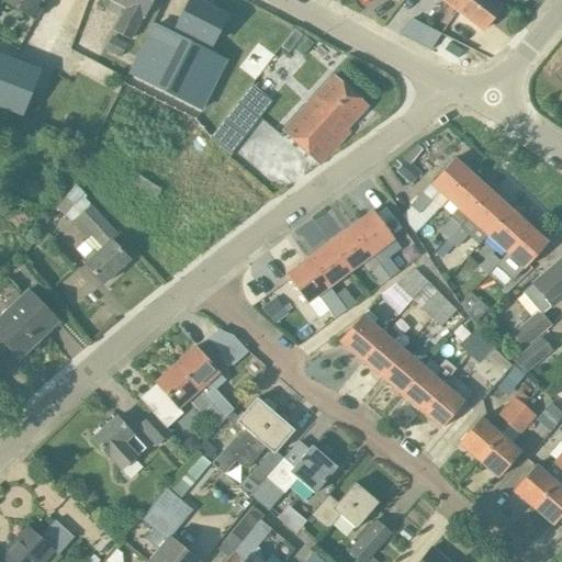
[(0,0),(35,19),(45,0),(0,0)]
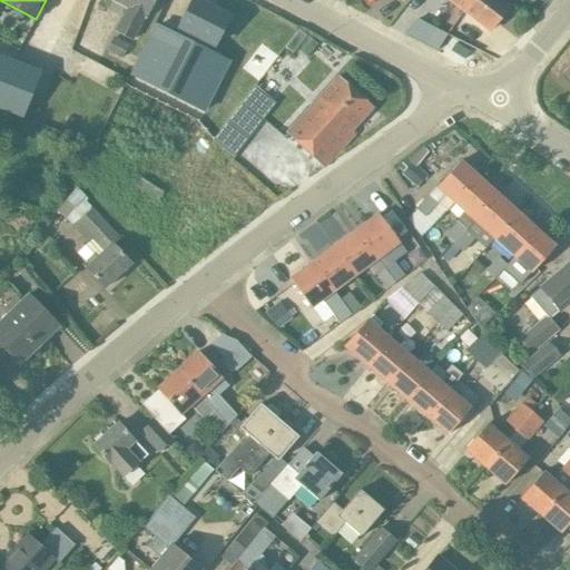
[(153,0),(114,0),(127,7),(115,30),(131,39),(144,16),(145,17),(153,0)]
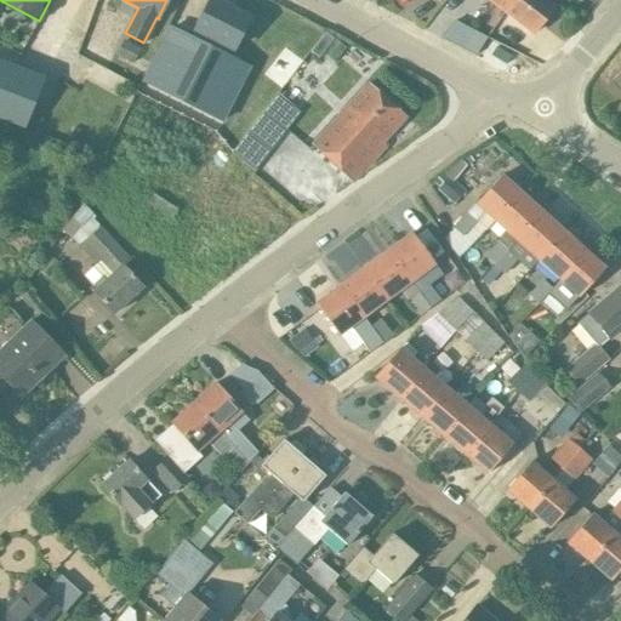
[(249,18),(211,0),(210,0),(195,30),(233,50),(249,18)]
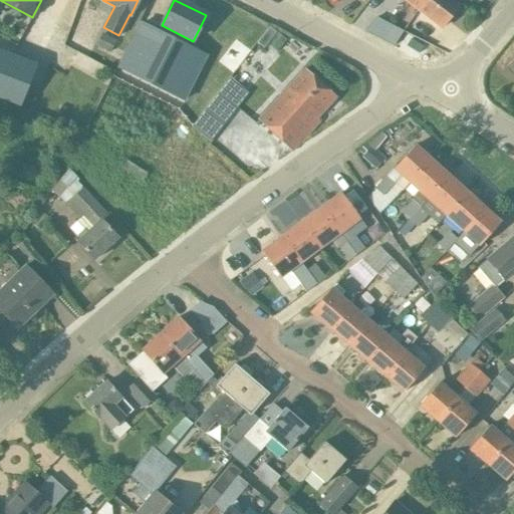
[(407,0),(419,9),(425,0),(407,0)]
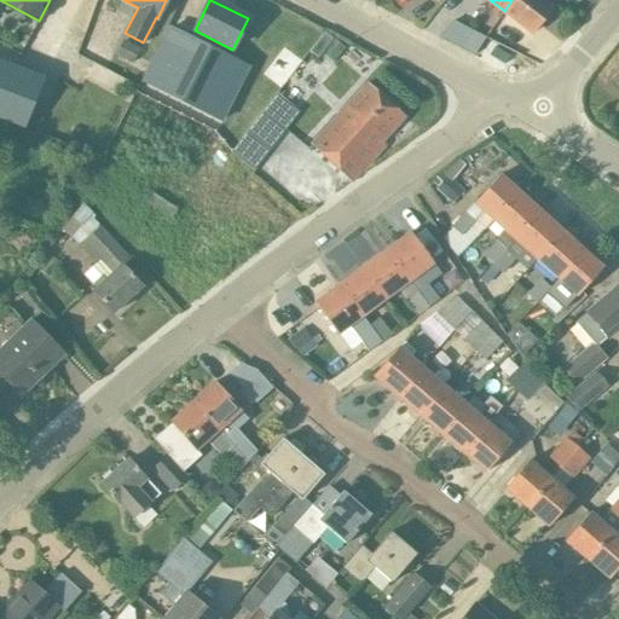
[(551,7),(542,0),(512,0),(504,11),(531,33),(551,7)]
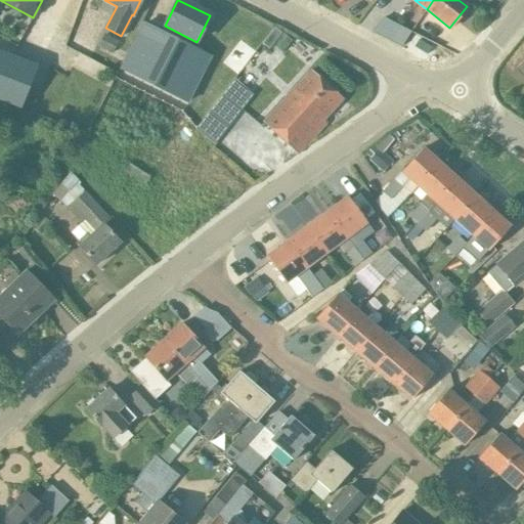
[(144,24),(122,69),(188,102),(211,57),(144,24)]
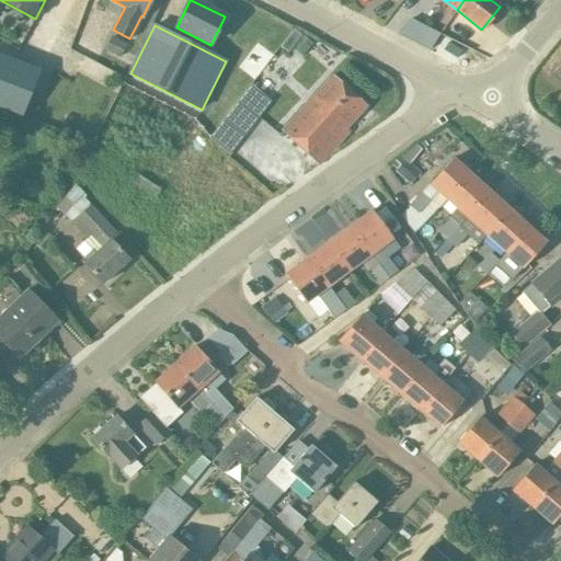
[(294,30),(281,46),(288,53),(294,46),(301,36),(294,30)]
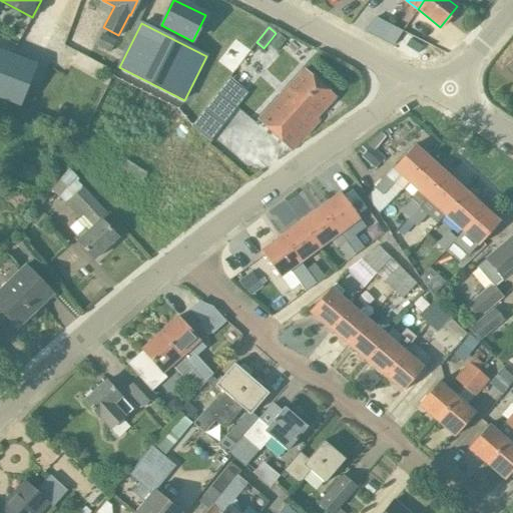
[(102,31),(96,44),(110,51),(116,39),(102,31)]
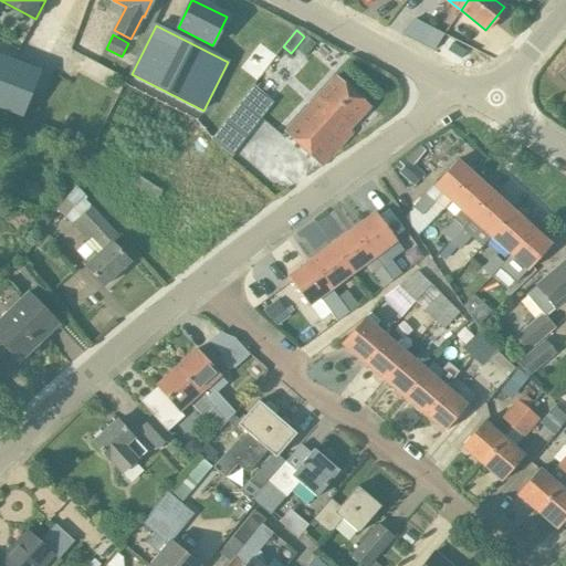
[(85,37),(79,48),(98,60),(105,49),(85,37)]
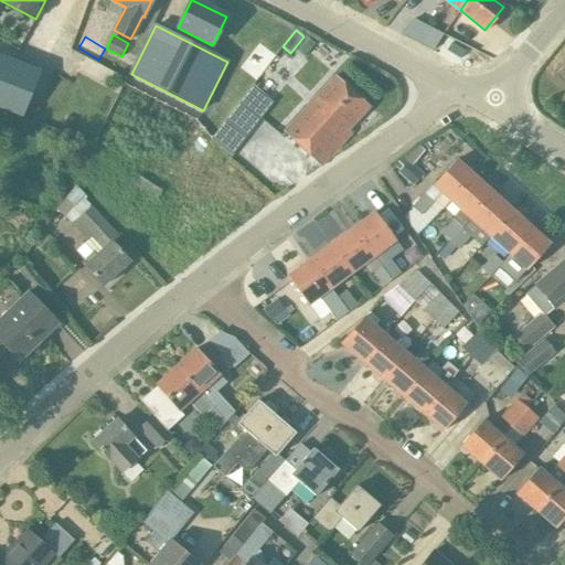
[(465,51),(451,43),(446,51),(460,60),(465,51)]
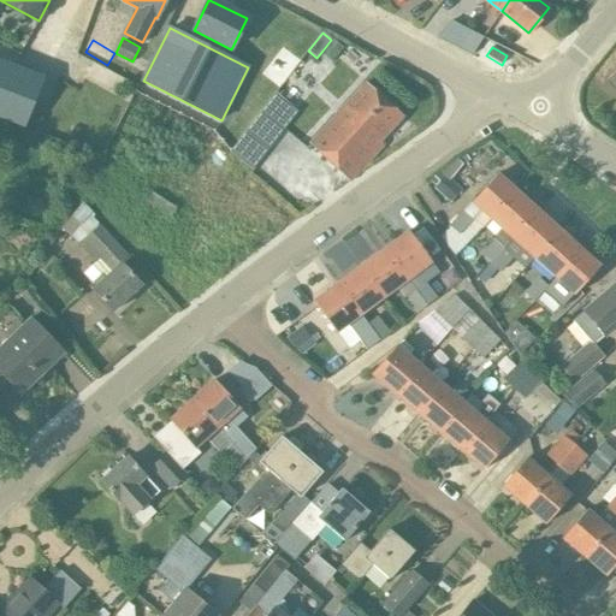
[(0,118),(24,129),(45,76),(0,58),(0,118)]
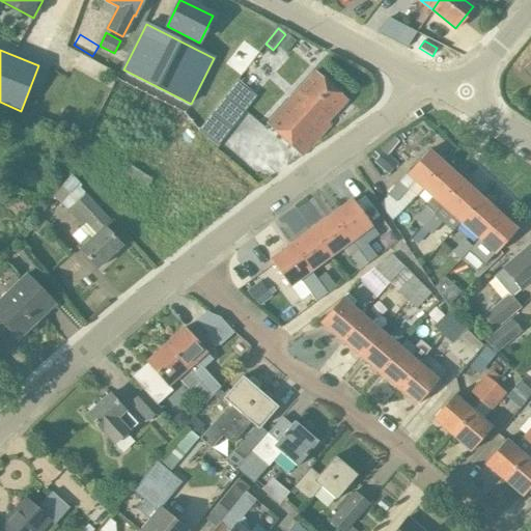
[(346,101),(315,72),(268,124),(302,156),(330,123),(328,121),(346,101)]
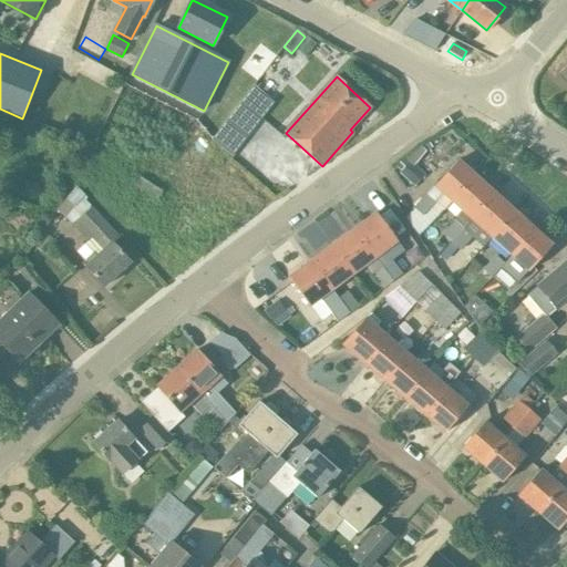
[(35,119),(39,109),(29,105),(26,115),(35,119)]
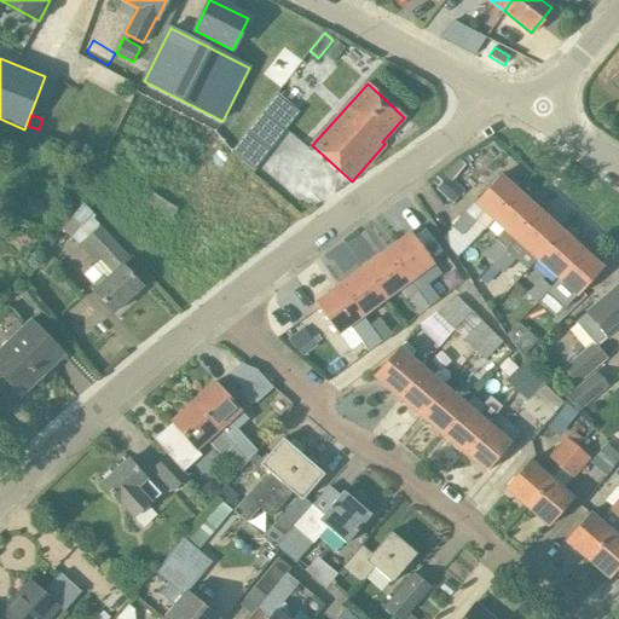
[(284,128),(268,115),(262,122),(258,117),(230,152),(253,169),(284,128)]
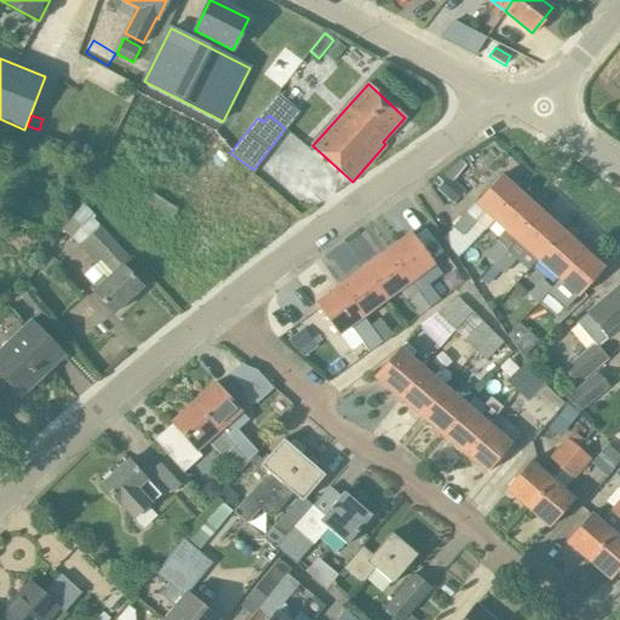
[(460,159),(466,165),(472,161),(468,154),(460,159)]
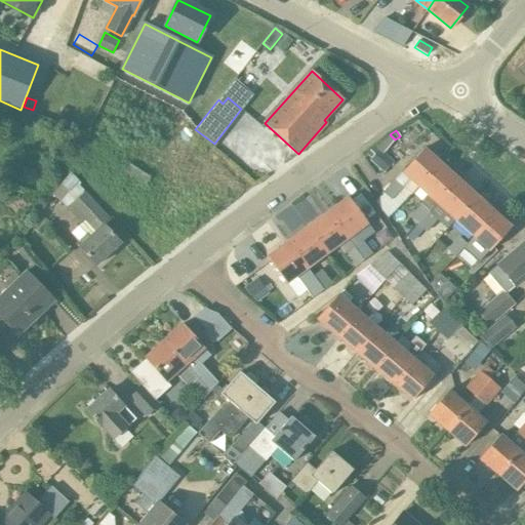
[(395,139),(390,134),(365,152),(371,159),(369,160),(384,172),(394,161),(384,153),(395,139)]
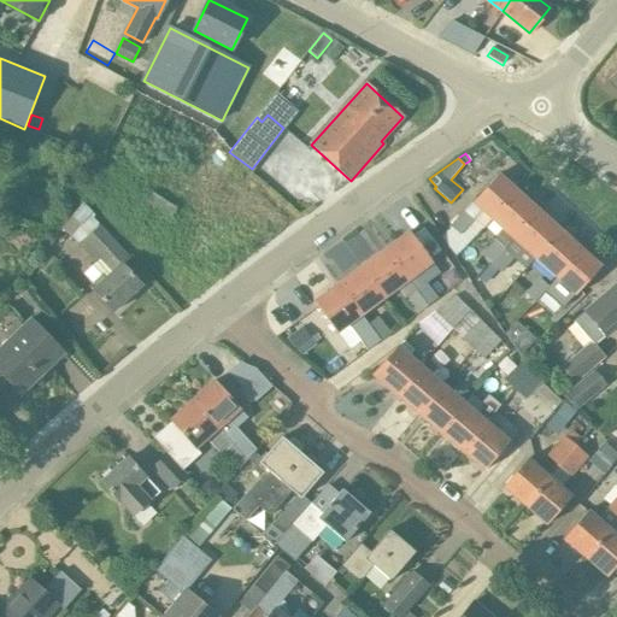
[(483,229),(492,221),(518,192),(498,174),(472,204),(441,238),(456,257),(465,246),(466,247),(483,228),(483,229)]
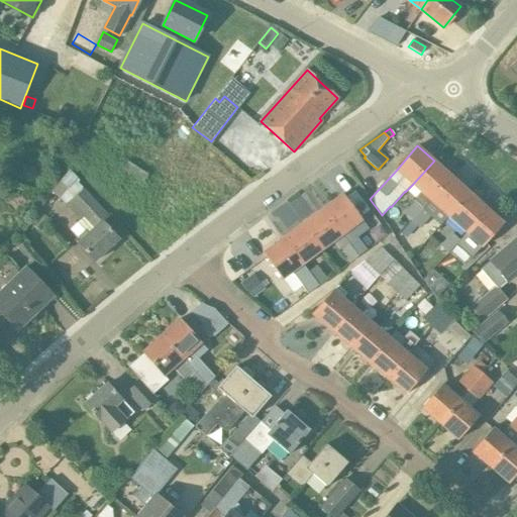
[(411,220),(423,207),(429,201),(451,177),(434,161),(412,185),(421,193),(414,200),(415,201),(403,213),(411,220)]
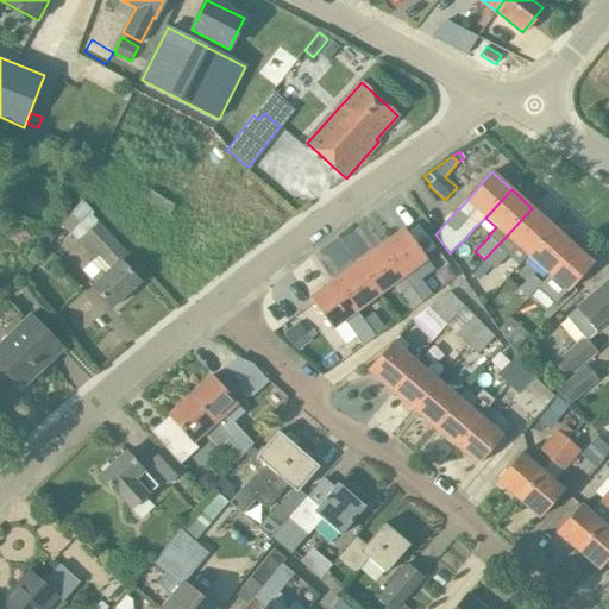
[(81,200),(60,226),(69,234),(70,233),(89,212),(90,209),(81,200)]
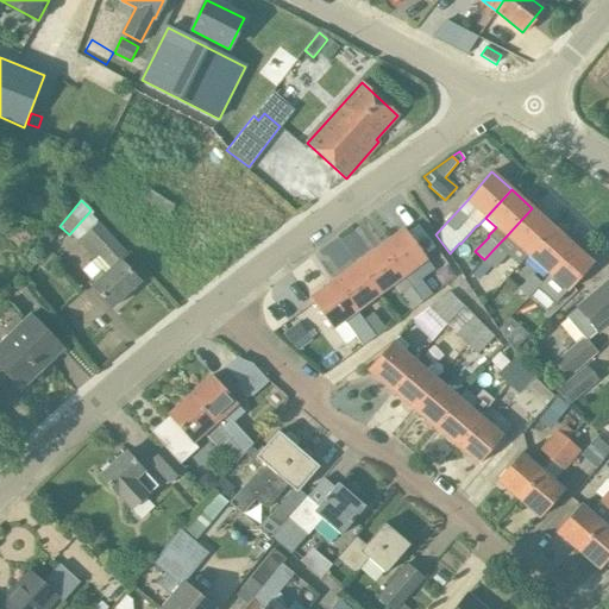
[(506,237),(527,256),(553,227),(532,208),(506,237)]
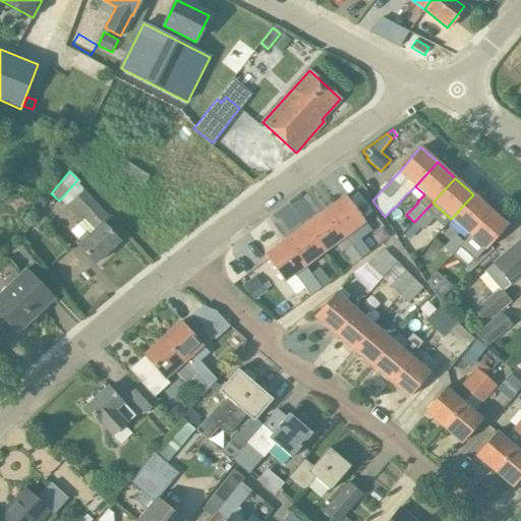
[(84,190),(66,207),(79,222),(76,224),(88,236),(77,245),(96,264),(119,241),(103,225),(111,218),(84,190)]
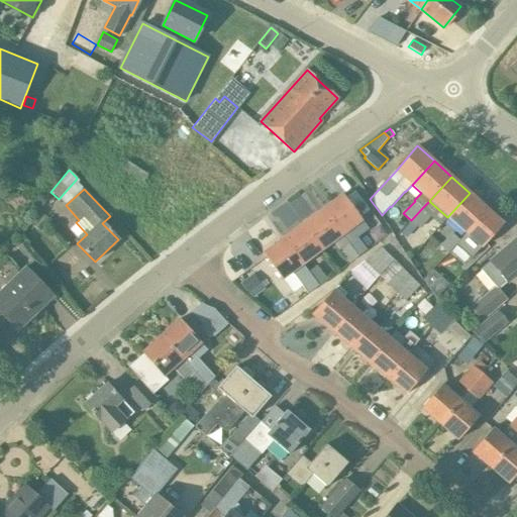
[(354,190),(344,197),(347,200),(358,215),(359,217),(369,209),(354,190)]
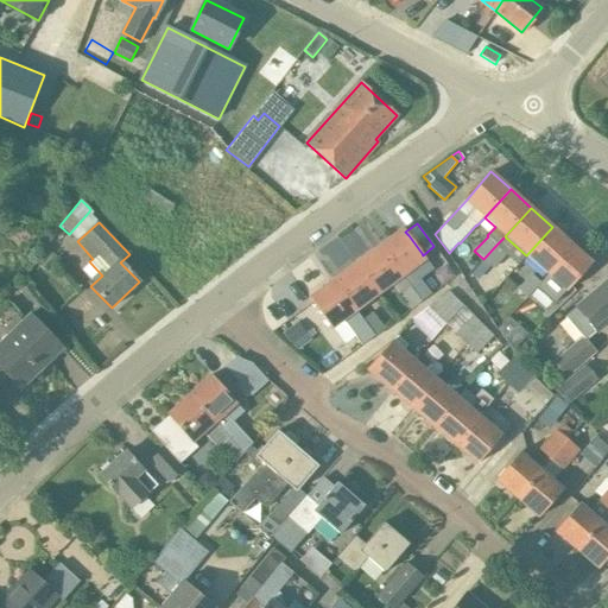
[(526,255),(545,273),(571,245),(552,227),(526,255)]
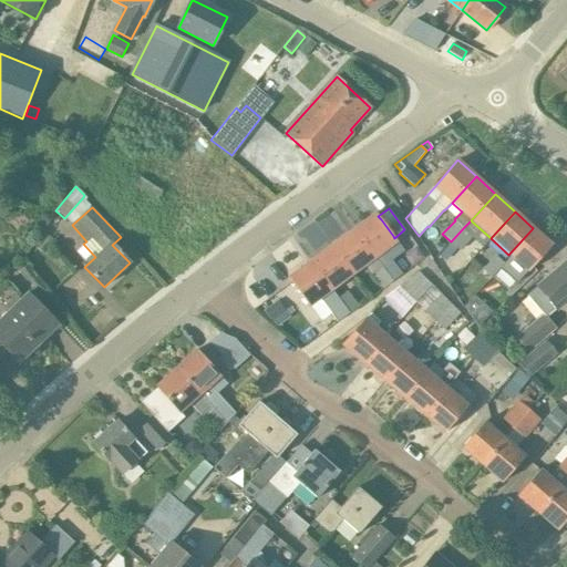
[(353,229),(375,257),(397,240),(394,238),(393,236),(381,219),(378,216),(375,213),(353,229)]
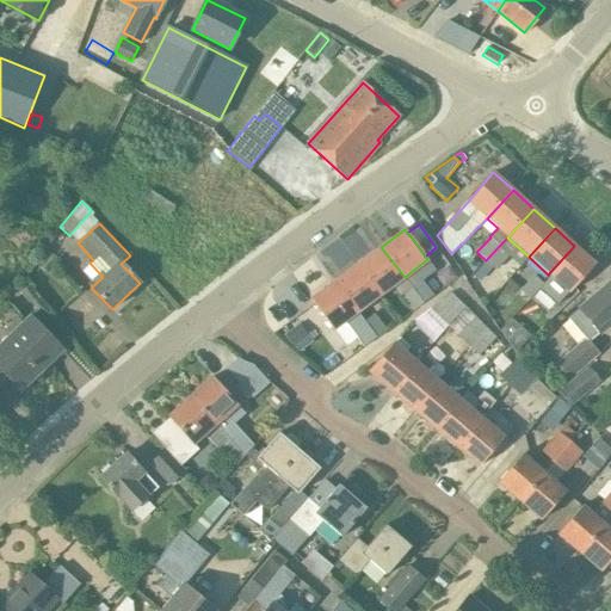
[(500,245),(486,260),(497,271),(511,254),(500,245)]
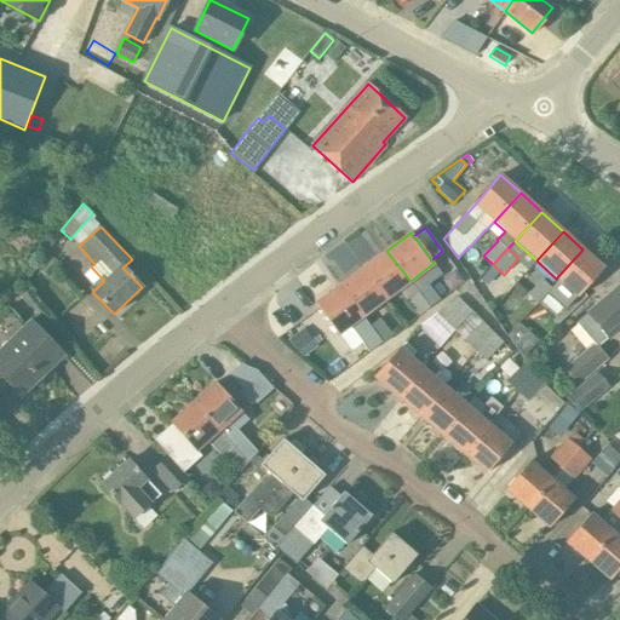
[(603,268),(583,250),(556,279),(558,281),(551,288),(550,287),(535,303),(547,314),(569,290),(577,297),(603,268)]
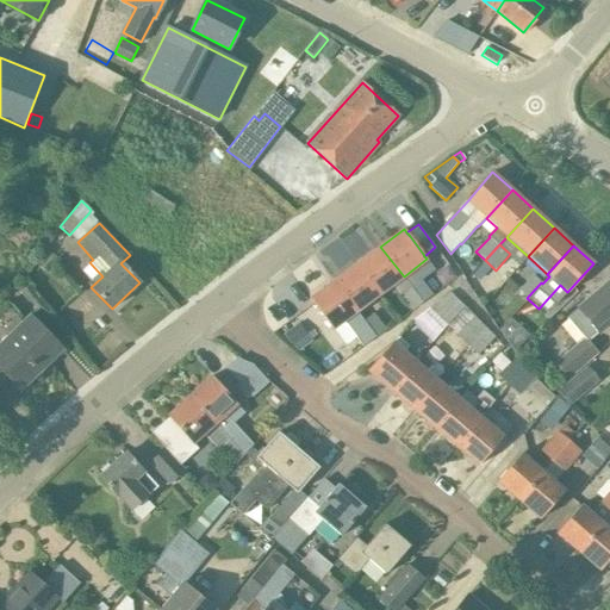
[(358,263),(380,294),(392,285),(411,311),(422,303),(410,286),(404,277),(380,247),(358,263)]
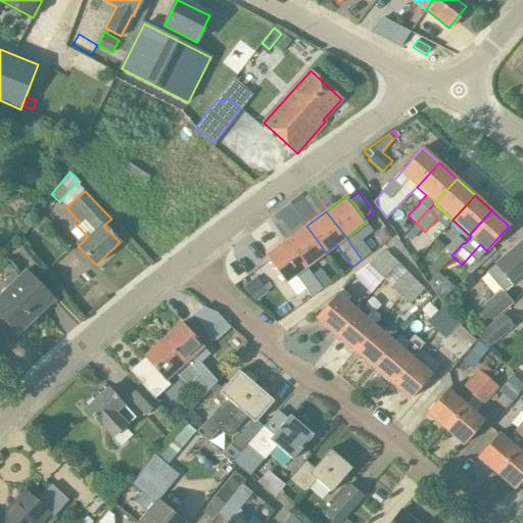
[(41,216),(32,228),(41,234),(49,222),(41,216)]
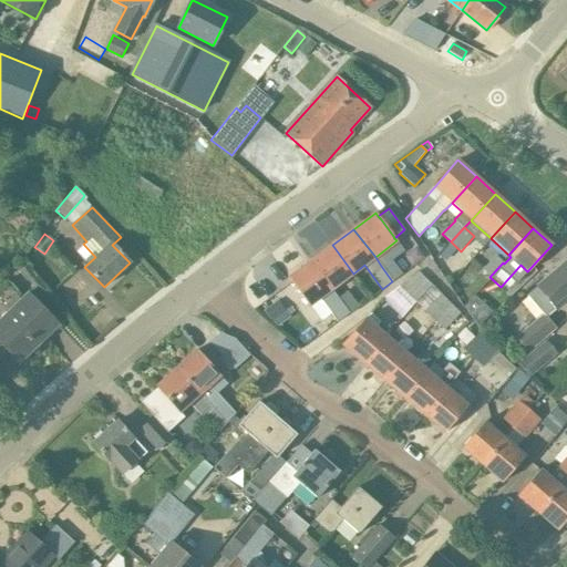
[(332,245),(310,261),(331,289),(353,274),(332,245)]
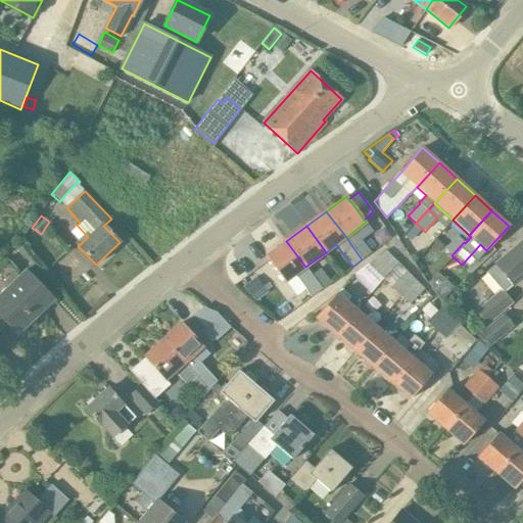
[(452,255),(464,242),(457,236),(444,249),(452,255)]
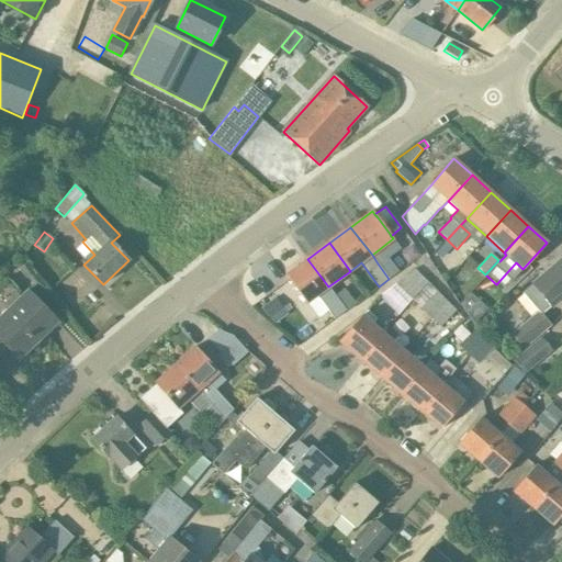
[(378,263),(389,279),(400,272),(388,256),(378,263)]
